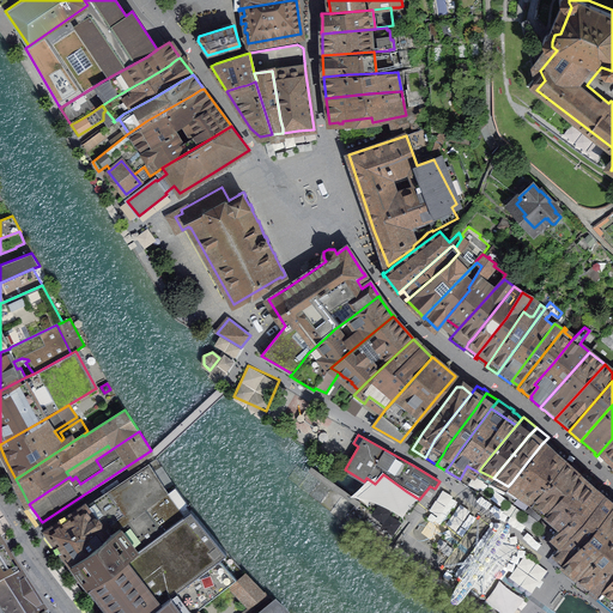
[(547,461),(559,447),(558,445),(557,447),(547,438),(541,444),(523,467),(511,483),(508,486),(520,495),(525,489),(534,478),(541,468),(547,461)]
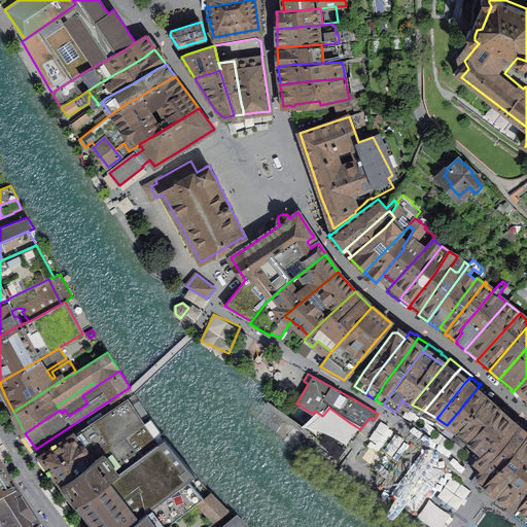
[(526,377),(513,392),(525,403),(526,400),(526,377)]
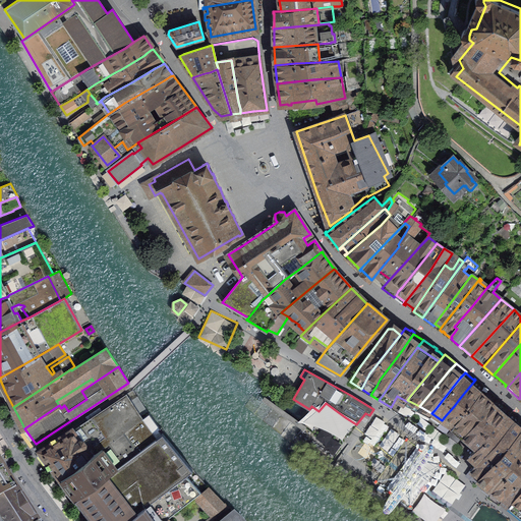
[(478,394),(483,389),(475,381),(476,381),(475,380),(465,392),(460,398),(454,406),(446,415),(442,420),(452,427),(456,422),(462,413),(478,394)]
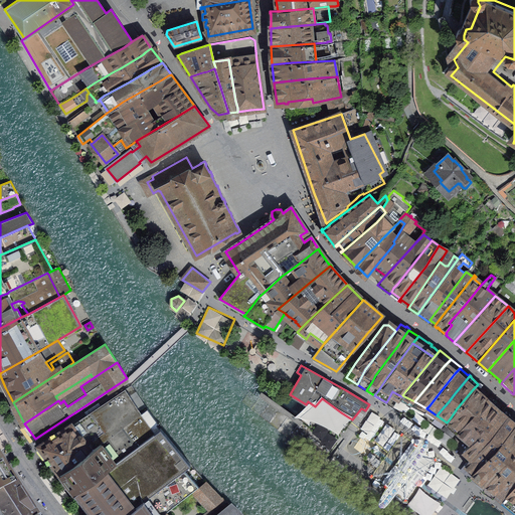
[(474,411),(485,399),(490,393),(489,392),(488,393),(484,389),(484,390),(482,388),(482,387),(478,384),(473,389),(457,408),(451,417),(447,422),(458,431),(461,426),(467,419),(474,411)]
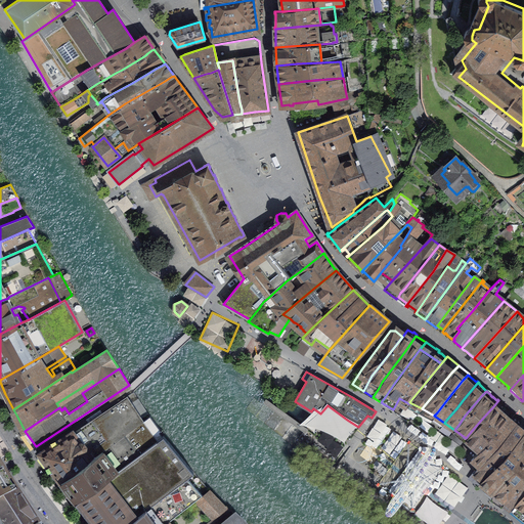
[(127,396),(41,453),(61,480),(143,420),(127,396)]
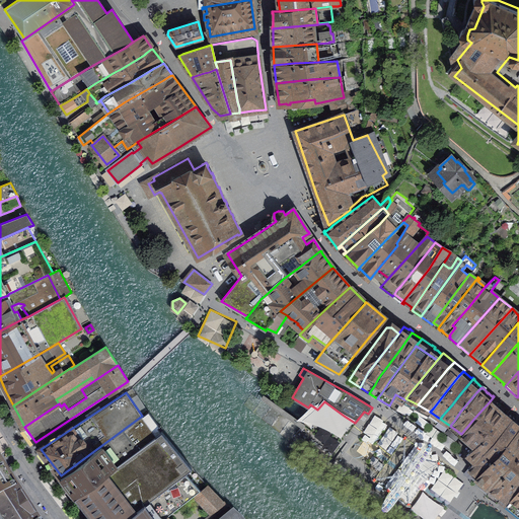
[(490,431),(502,416),(500,414),(489,402),(477,415),(470,423),(464,430),(461,434),(473,443),(475,445),(474,446),(475,446),(479,442),(490,431)]
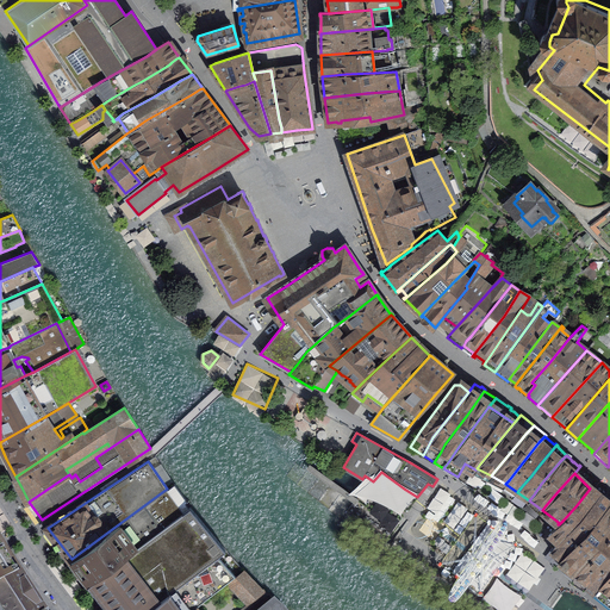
[(184,511),(167,489),(72,559),(82,574),(88,582),(182,512),(184,511)]
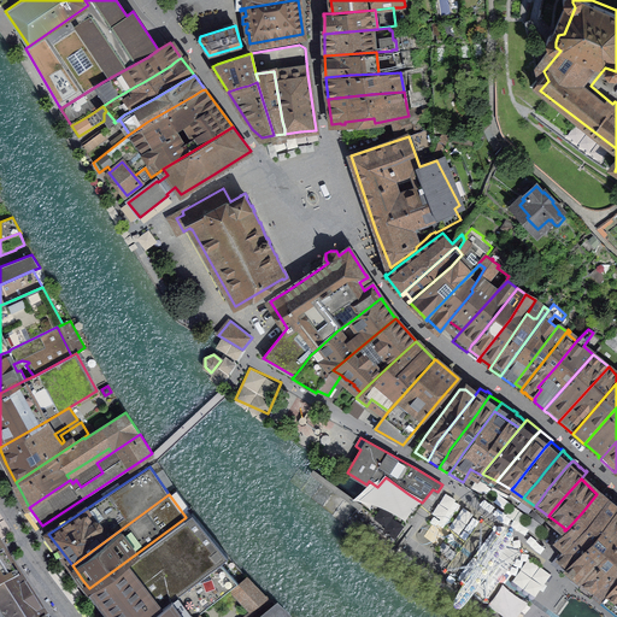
[(595,515),(606,501),(597,494),(582,512),(570,526),(565,530),(564,530),(556,538),(559,541),(563,545),(557,551),(559,553),(576,538),(588,523),(595,515)]
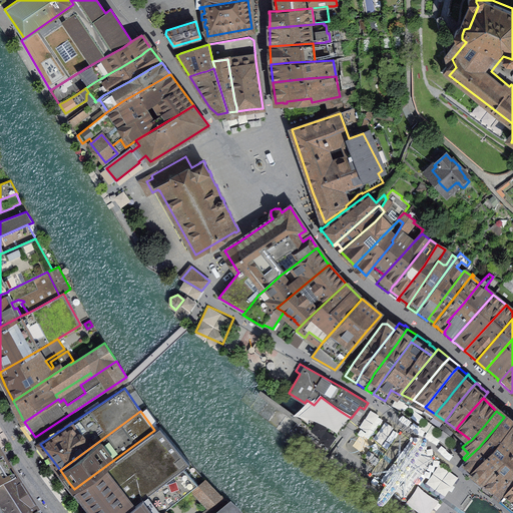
[(512,425),(512,424),(512,415),(509,411),(504,417),(495,428),(489,435),(479,447),(465,460),(463,462),(471,469),(471,470),(472,470),(512,425)]
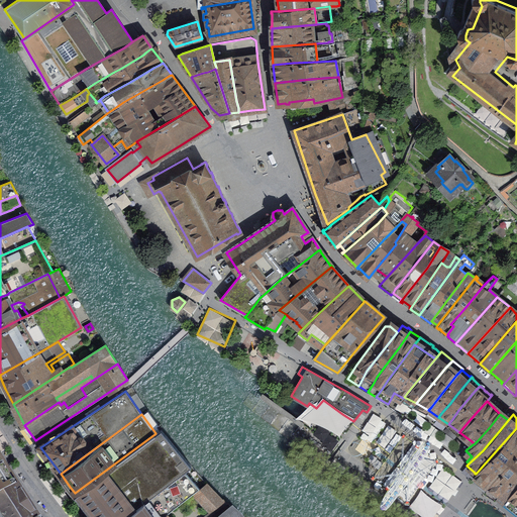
[(516,450),(516,427),(516,428),(476,474),(484,481),(484,482),(485,483),(487,486),(516,450)]
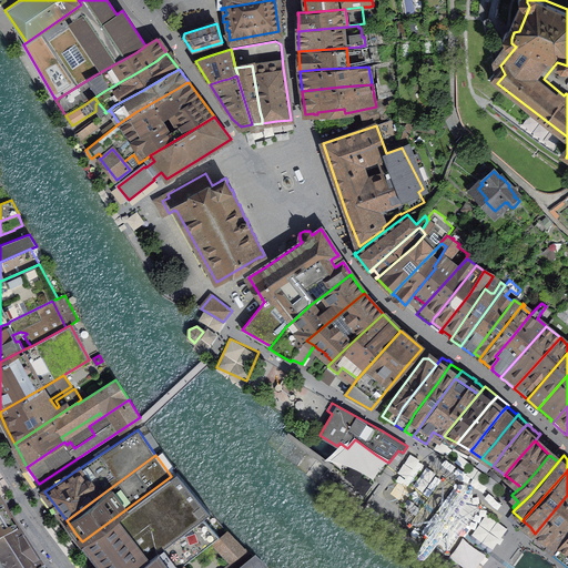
[(201,515),(170,477),(82,541),(99,563),(102,567),(134,567),(191,526),(201,515)]
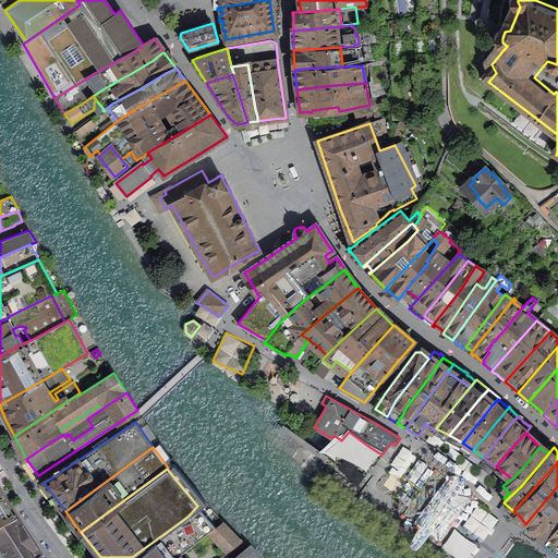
[(557,508),(557,486),(525,524),(536,533),(538,531),(553,514),(557,508)]
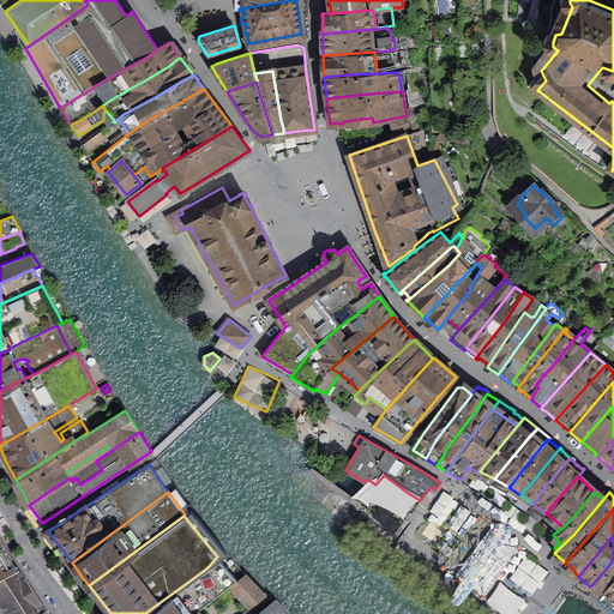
[(0,589),(18,578),(0,548),(0,589)]
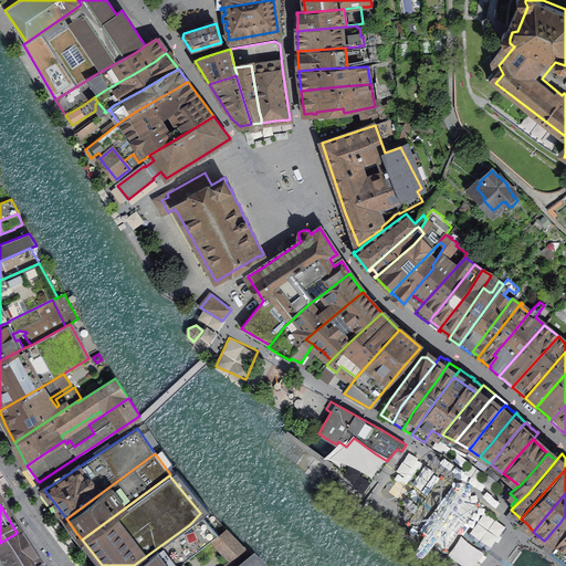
[(190,524),(134,565),(176,565),(182,562),(219,534),(200,513),(190,524)]
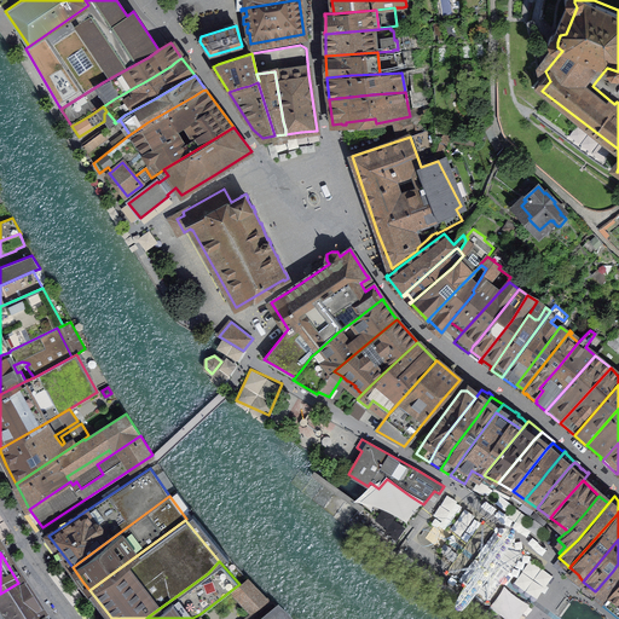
[(618,563),(613,571),(597,589),(595,591),(605,599),(608,594),(618,580),(618,563)]
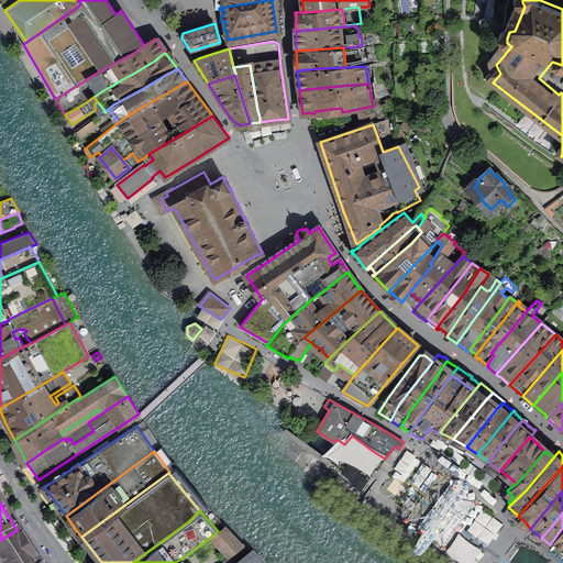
[(212,537),(230,554),(242,544),(225,527),(212,537)]
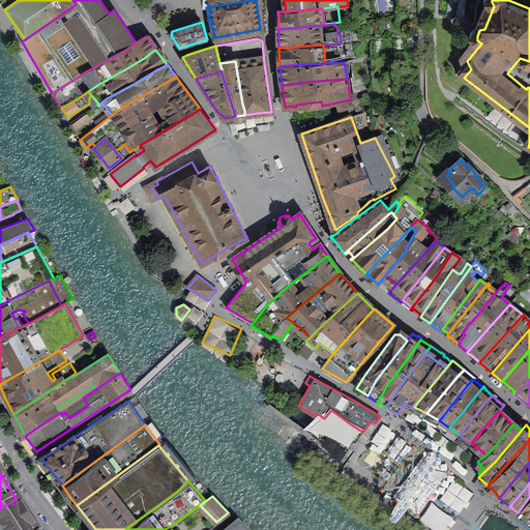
[(518,512),(529,522),(529,497),(521,508),(518,512)]
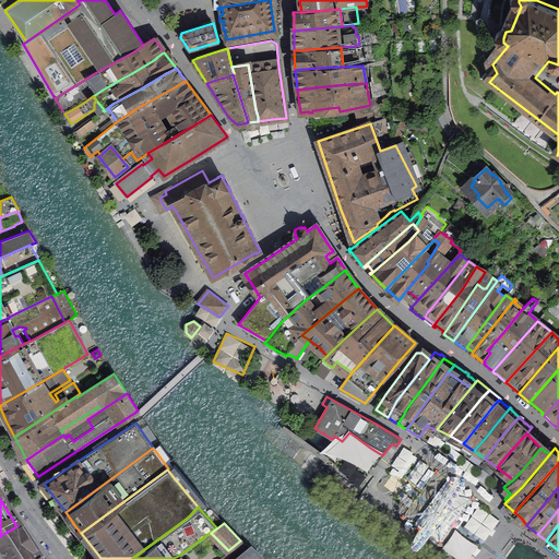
[(0,558),(39,558),(33,549),(18,525),(16,526),(0,536),(0,558)]
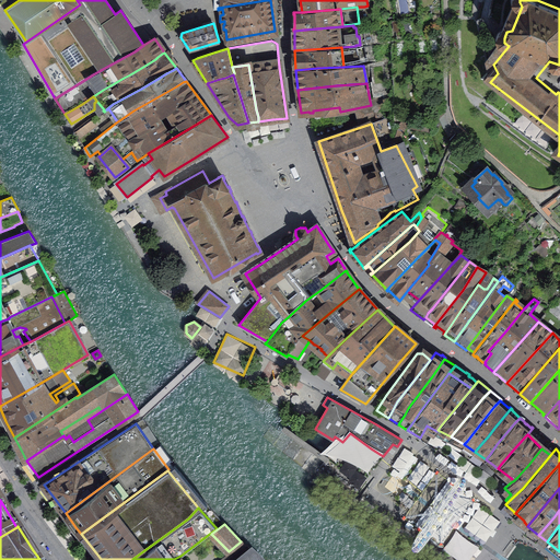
[(205,538),(200,543),(208,551),(212,548),(205,538)]
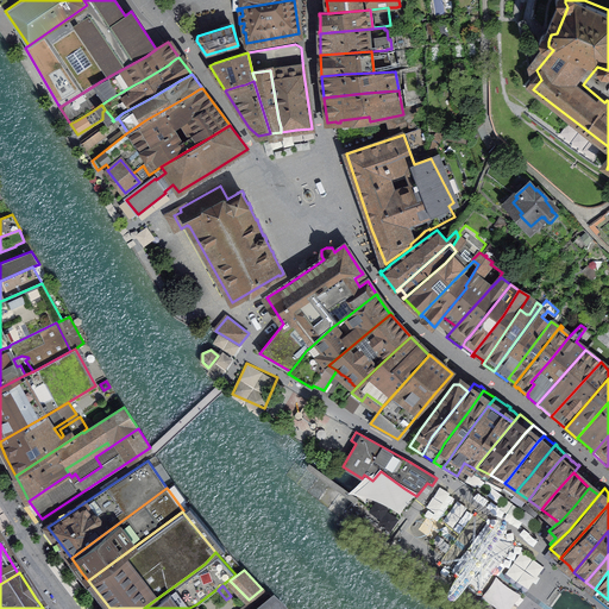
[(258,598),(244,608),(261,608),(264,606),(258,598)]
